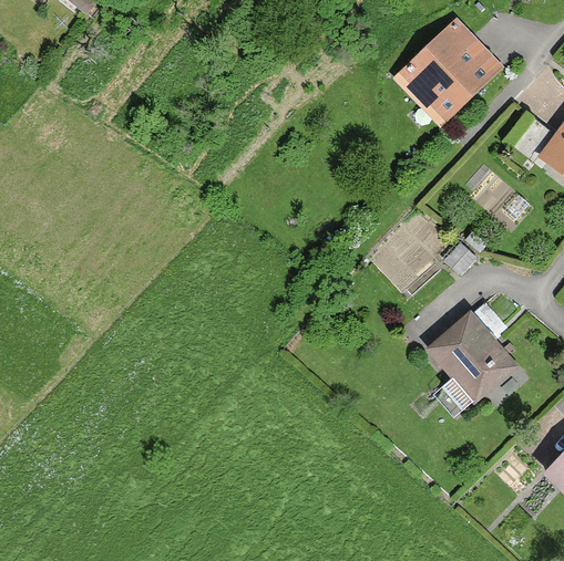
[(70,0),(86,13),(98,0),(70,0)]
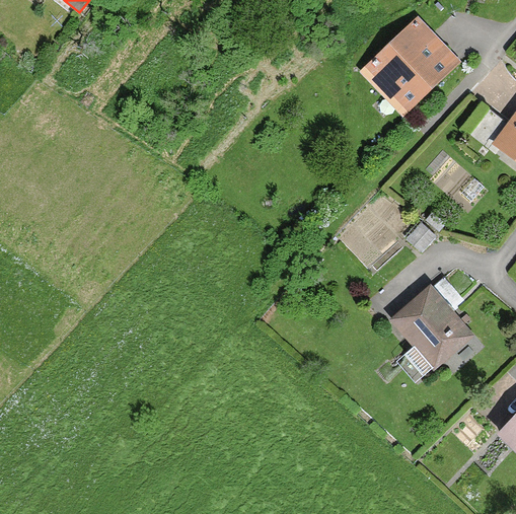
[(460,60),(416,15),(359,72),(402,117),(460,60)]
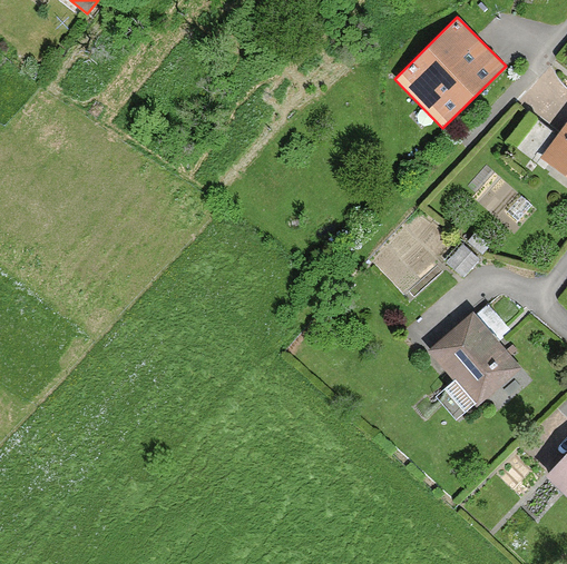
[(566,116),(539,152),(566,172),(566,116)]
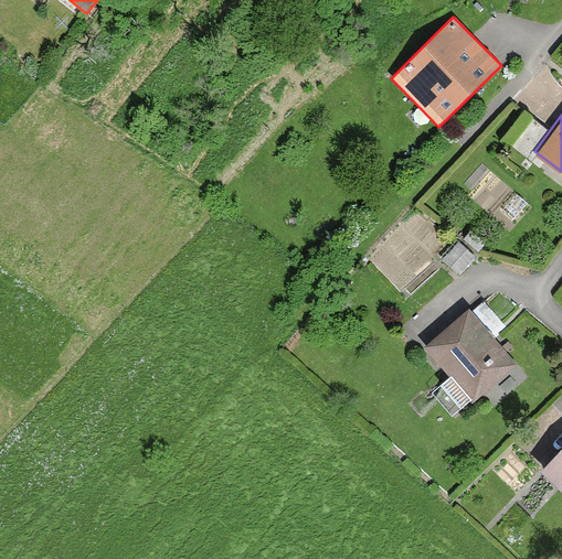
[(483,297),(423,343),(470,401),(518,365),(495,335),(506,326),(483,297)]
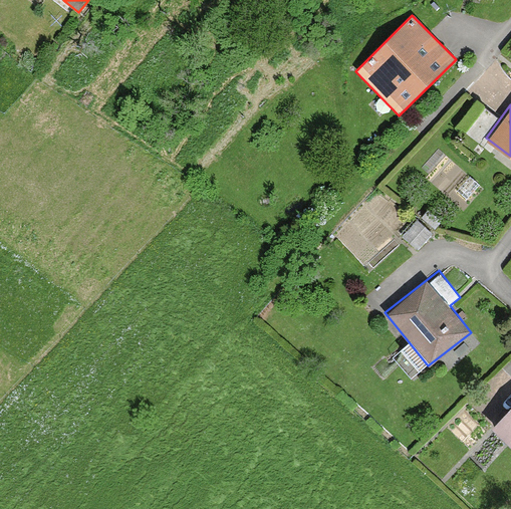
[(510,404),(490,426),(510,445),(510,404)]
